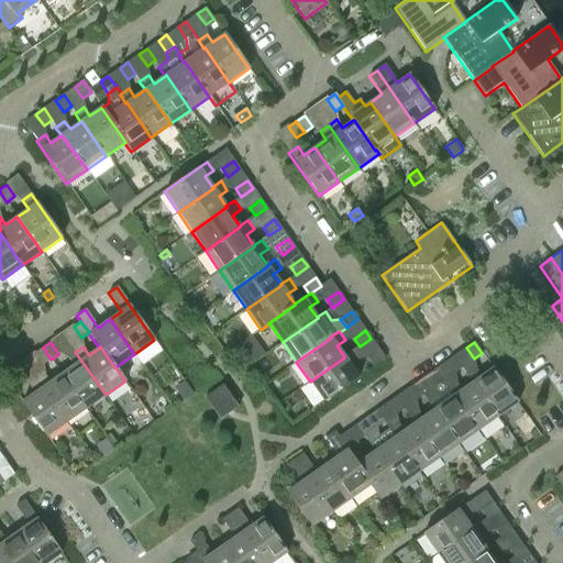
[(51,360),(43,348),(34,353),(43,365),(51,360)]
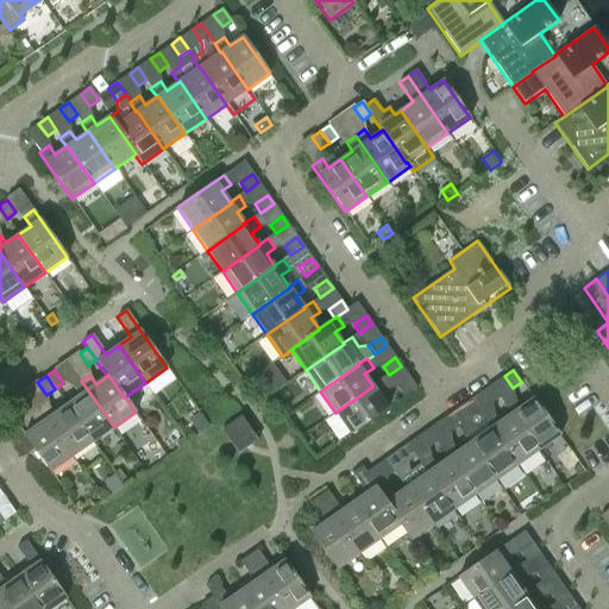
[(381,378),(372,385),(372,387),(336,413),(351,434),(388,408),(378,395),(388,389),(381,378)]
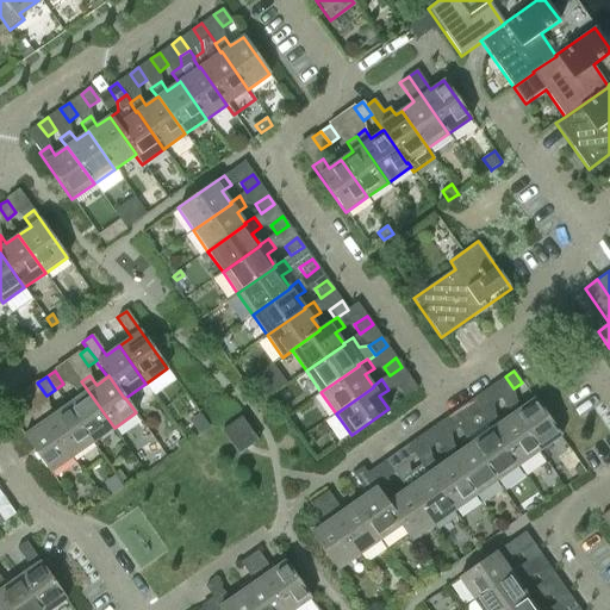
[(411,379),(398,388),(404,397),(417,388),(411,379)]
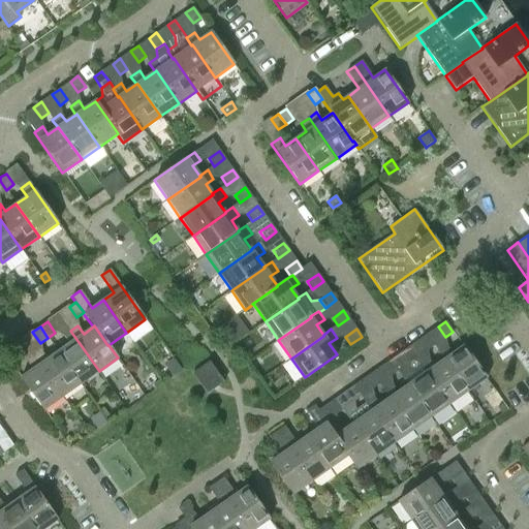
[(81,384),(99,371),(70,331),(62,336),(68,344),(58,351),(81,384)]
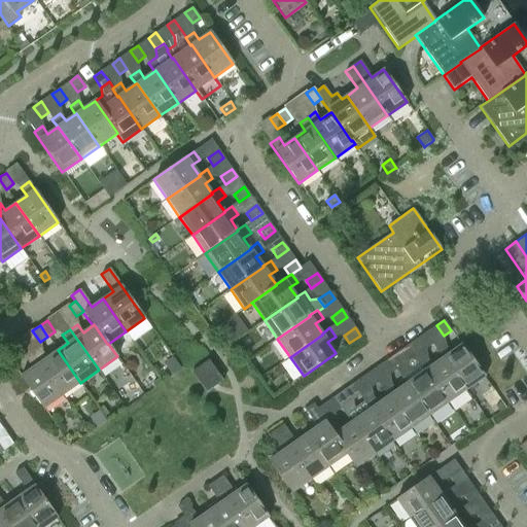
[(433,344),(425,332),(418,338),(425,349),(433,344)]
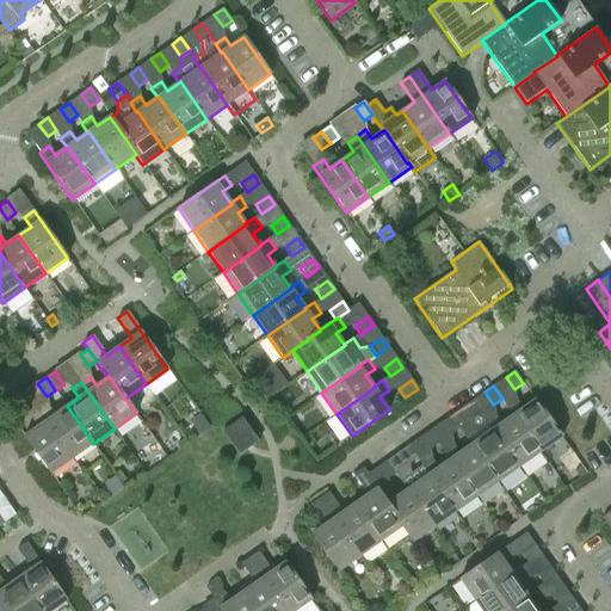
[(506,406),(512,415),(513,414),(539,452),(562,437),(535,399),(522,408),(516,399),(506,406)]
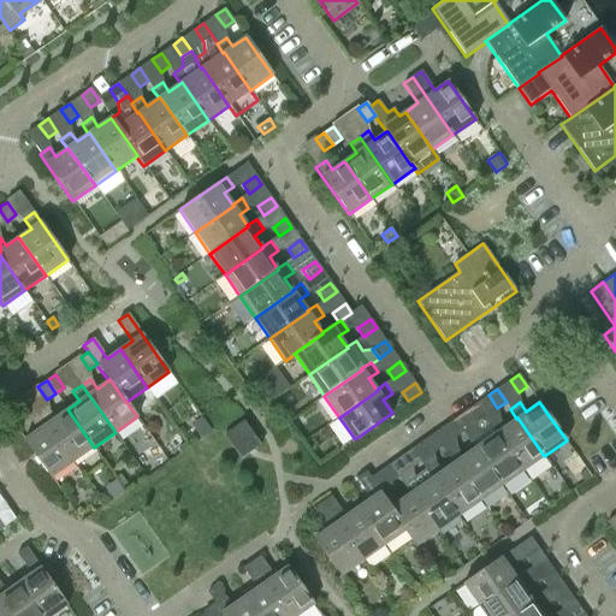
[(4,412),(13,424),(22,418),(13,404),(4,412)]
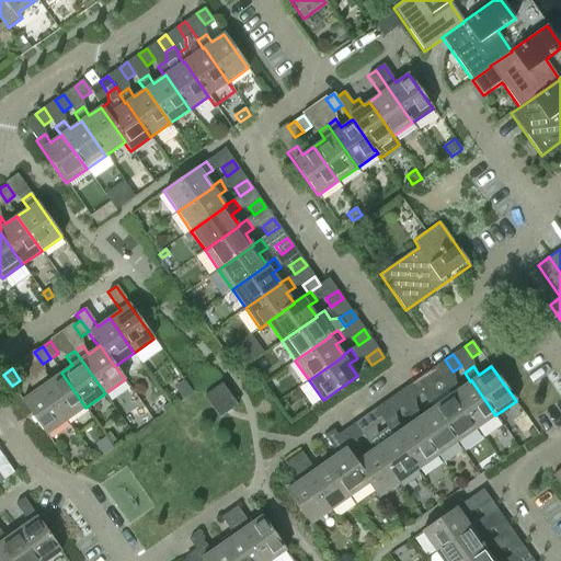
[(457,443),(477,428),(453,395),(451,395),(445,387),(446,386),(434,368),(425,374),(434,385),(435,393),(425,400),(432,409),(433,408),(457,443)]
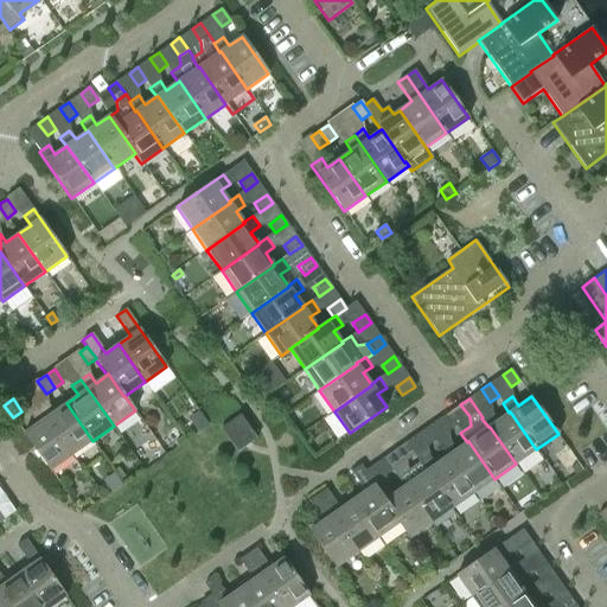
[(71,455),(93,441),(66,403),(53,413),(48,403),(39,409),(71,455)]
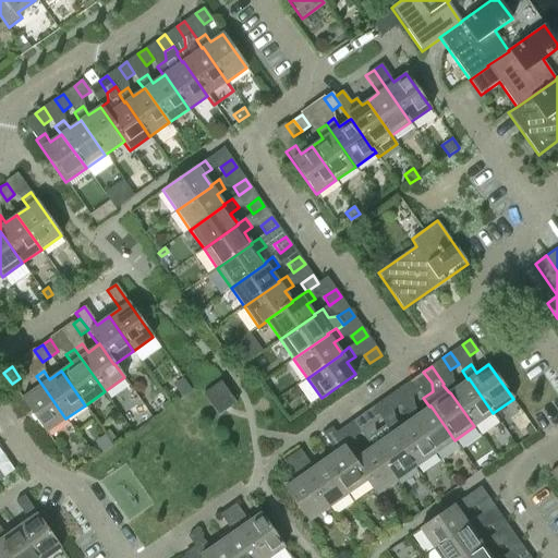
[(46,433),(65,419),(36,376),(27,381),(34,390),(22,399),(46,433)]
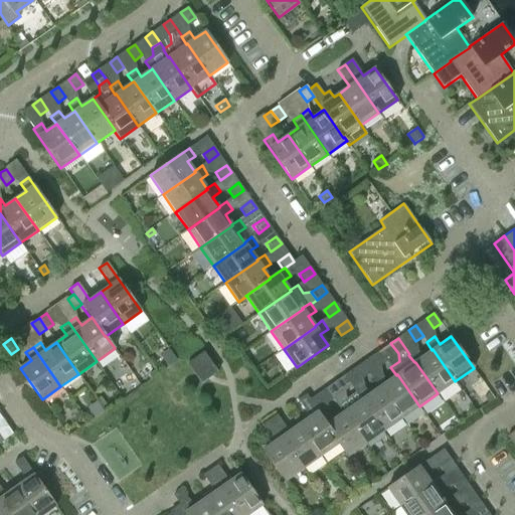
[(438,393),(455,381),(433,349),(432,350),(422,356),(416,349),(409,354),(408,355),(414,362),(415,362),(438,393)]
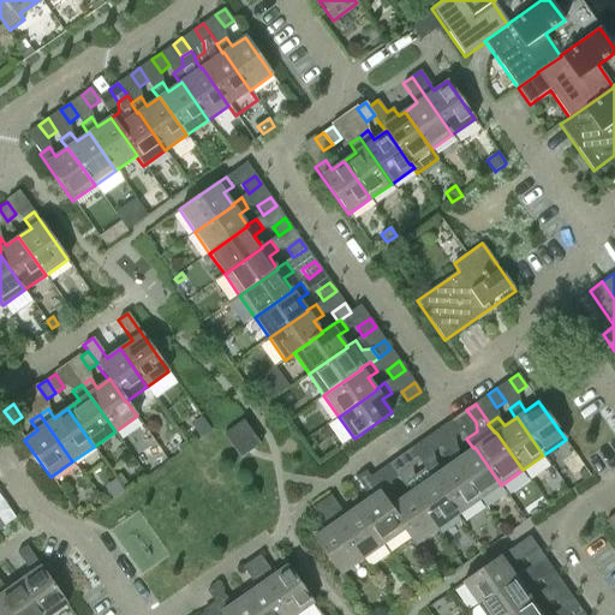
[(463,430),(454,418),(446,424),(454,437),(463,430)]
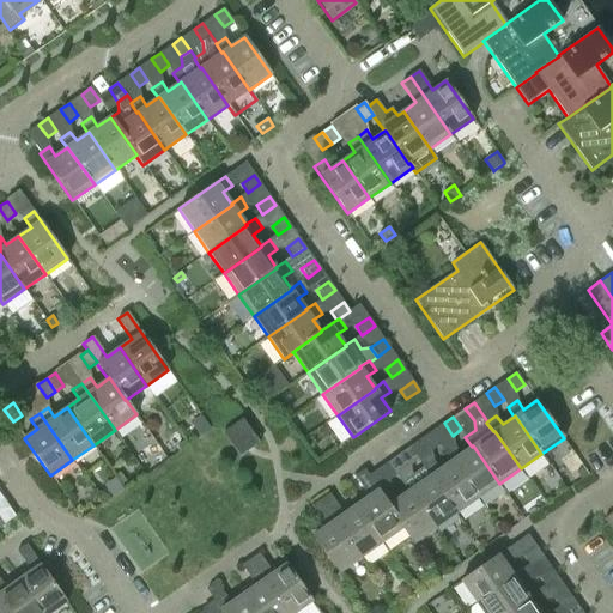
[(240,457),(259,443),(242,419),(223,434),(240,457)]
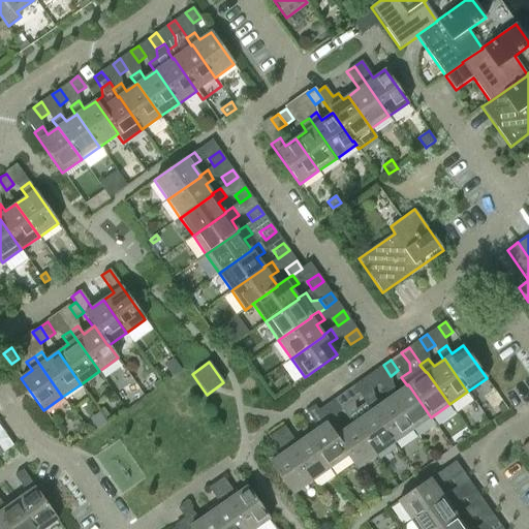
[(380,383),(372,372),(365,378),(372,389),(380,383)]
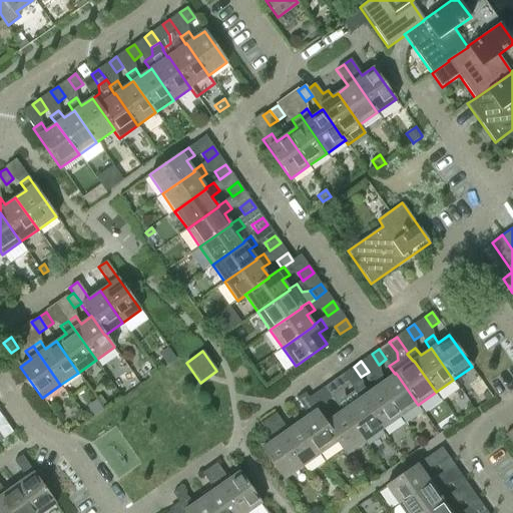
[(400,417),(418,405),(396,373),(395,374),(385,380),(380,373),(372,379),(377,386),(378,386),(400,417)]
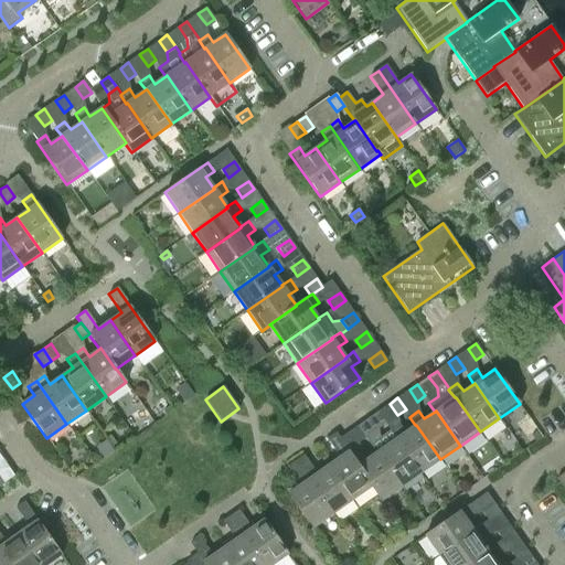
[(370,417),(379,429),(386,423),(379,412),(370,417)]
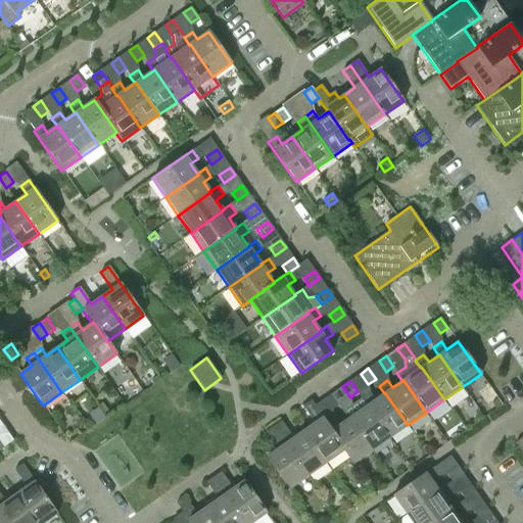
[(389,438),(408,425),(385,393),(384,393),(375,400),(369,392),(361,398),(366,407),(367,406),(389,438)]
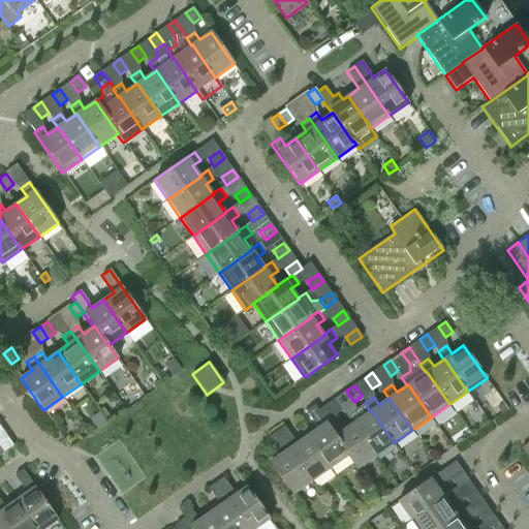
[(343,409),(336,398),(328,404),(336,414),(343,409)]
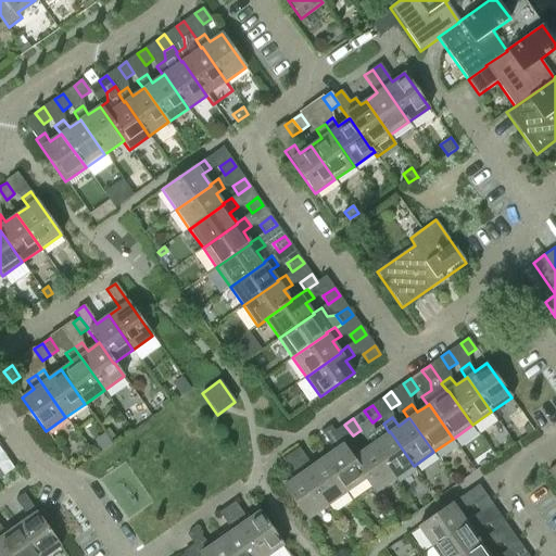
[(365,437),(364,437),(370,445),(371,444),(395,479),(414,466),(390,431),(389,432),(383,424),(365,437)]
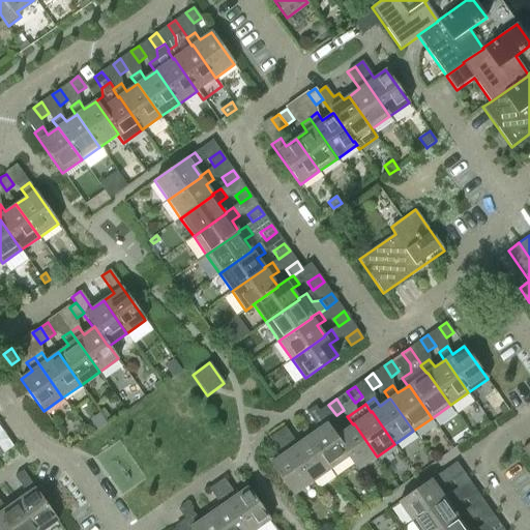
[(330,469),(348,457),(349,457),(330,429),(315,406),(306,412),(319,429),(307,437),(330,469)]
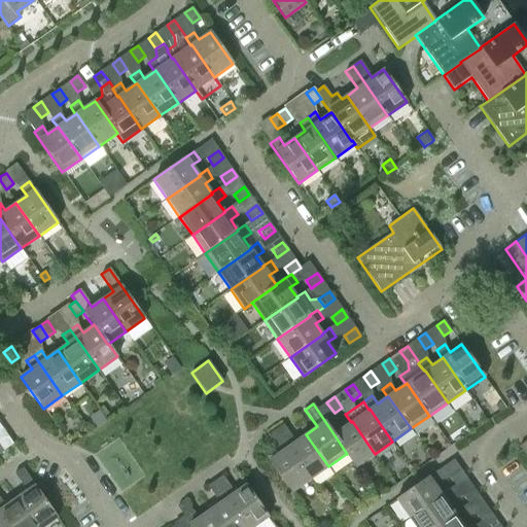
[(347,454),(346,454),(355,467),(375,454),(352,421),(351,422),(341,429),(336,421),(328,426),(347,454)]
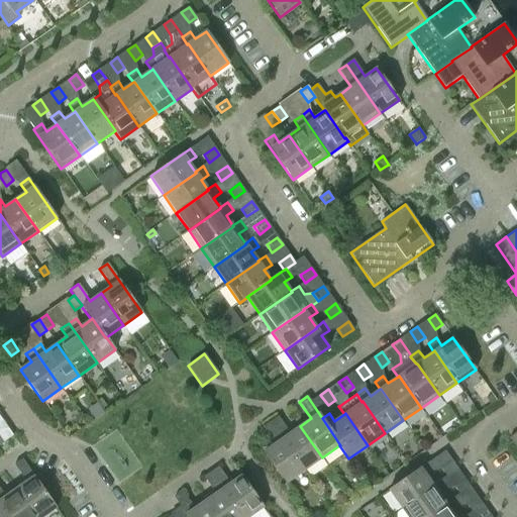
[(271,422),(305,471),(322,457),(300,426),(290,433),(278,417),(271,422)]
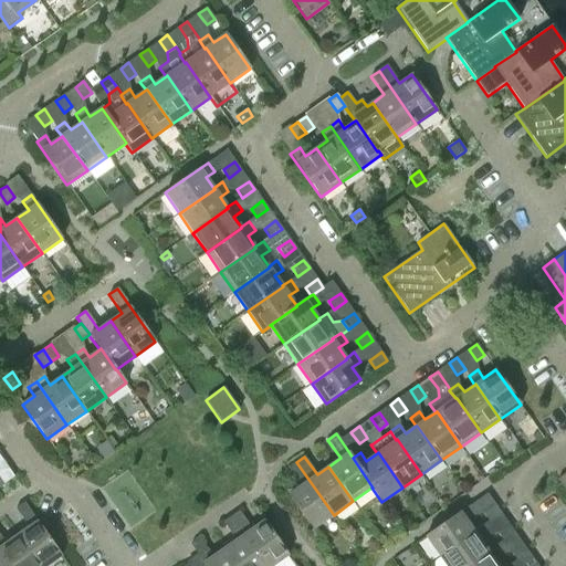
[(313,528),(334,515),(296,462),(289,468),(301,485),(289,494),(313,528)]
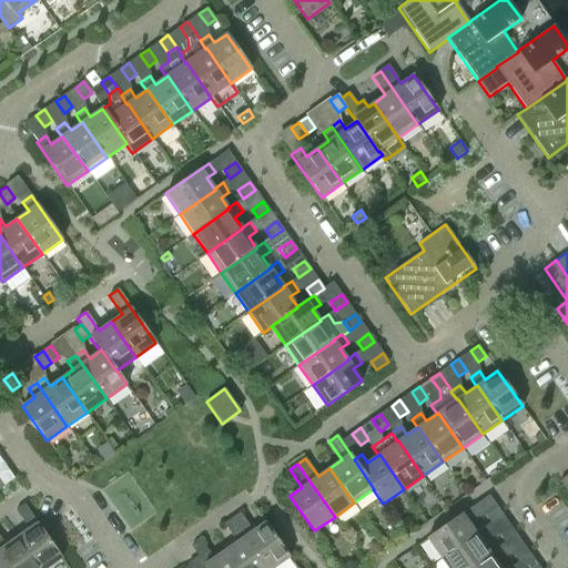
[(14,479),(10,473),(9,470),(0,476),(0,483),(2,487),(14,479)]
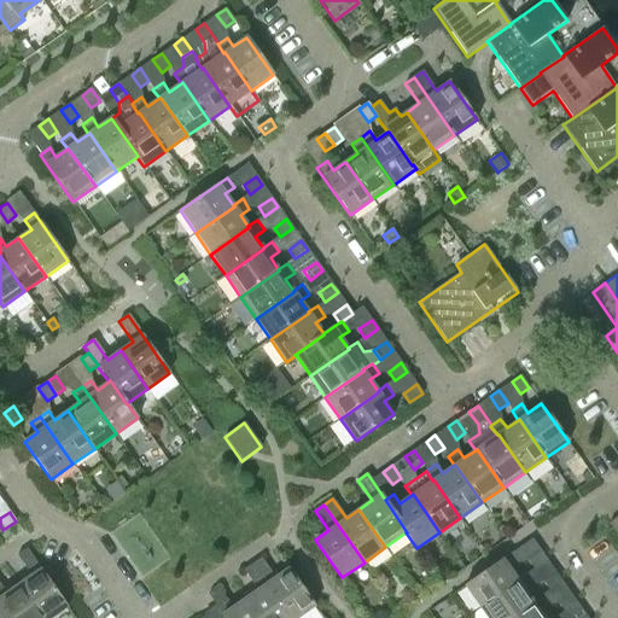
[(31,576),(19,586),(41,617),(52,617),(68,607),(27,549),(17,555),(31,576)]
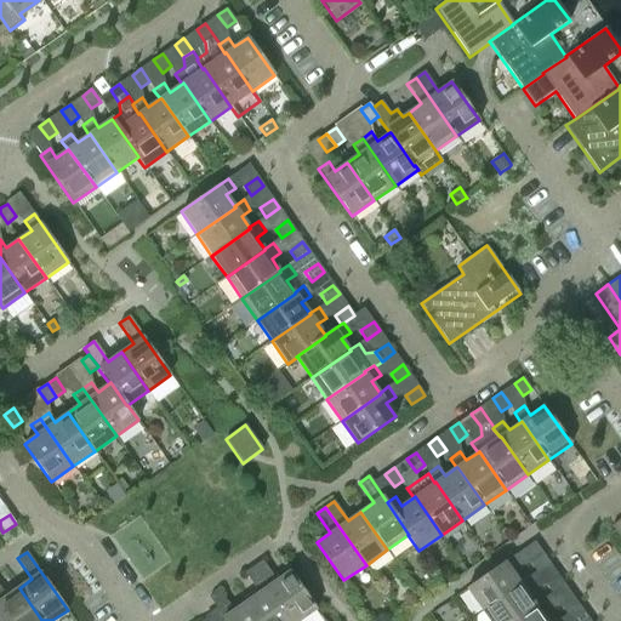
[(537,573),(551,564),(543,554),(531,564),(537,573)]
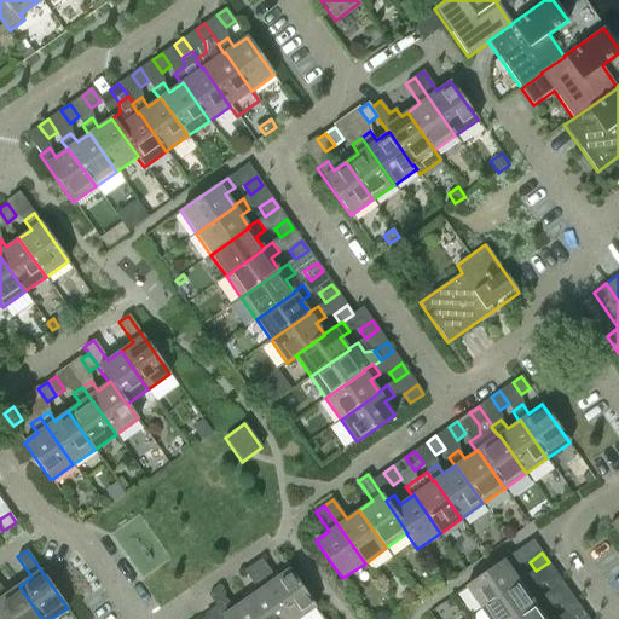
[(466,586),(481,609),(519,583),(519,582),(510,570),(520,563),(513,554),(466,586)]
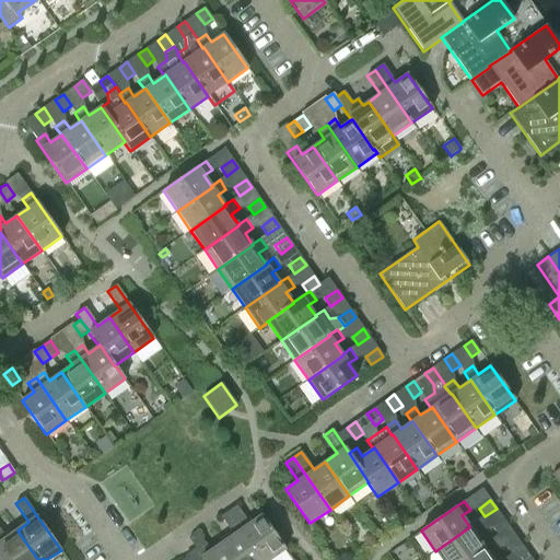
[(236,505),(229,511),(263,559),(270,559),(286,550),(261,515),(249,524),(236,505)]
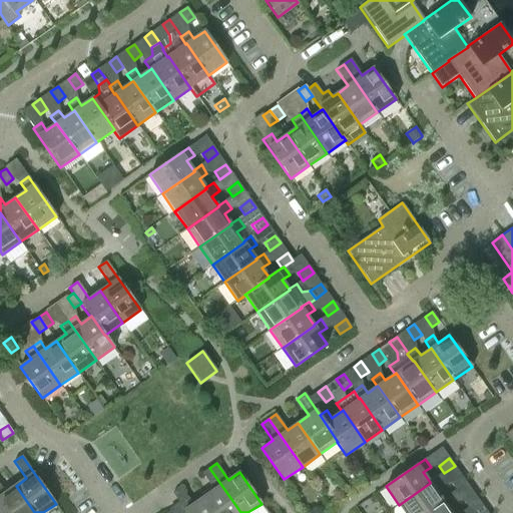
[(213,490),(203,497),(213,512),(240,512),(209,468),(202,473),(213,490)]
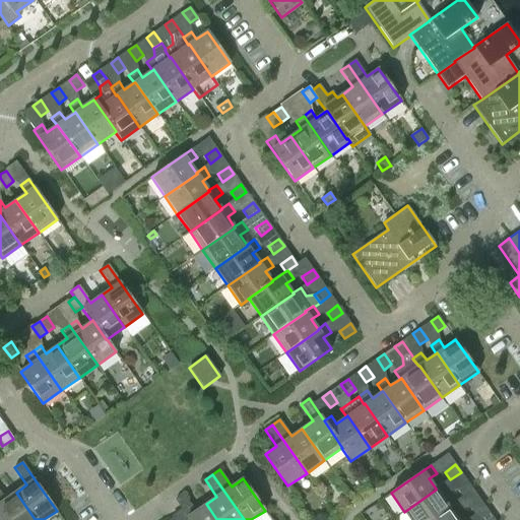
[(365,480),(355,486),(360,493),(369,485),(365,480)]
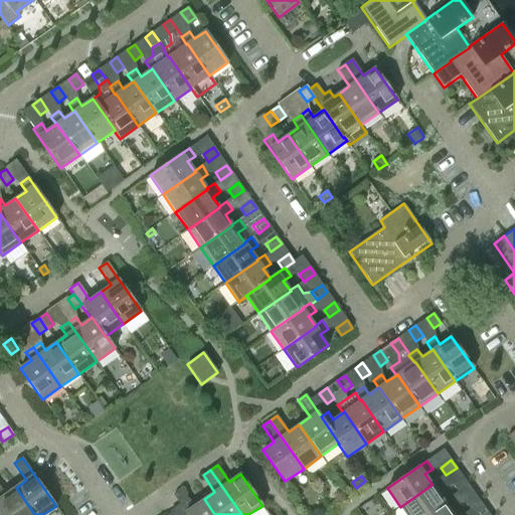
[(400,507),(405,514),(425,514),(445,502),(444,501),(438,492),(445,486),(439,478),(432,484),(432,485),(400,507)]
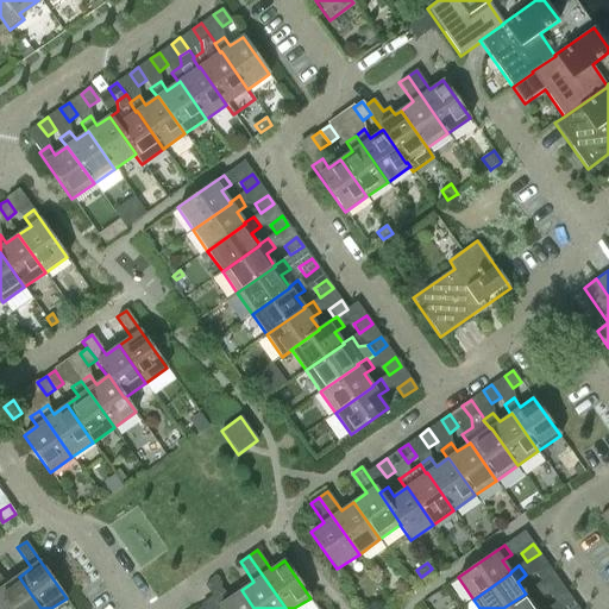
[(548,565),(535,575),(541,583),(554,573),(548,565)]
